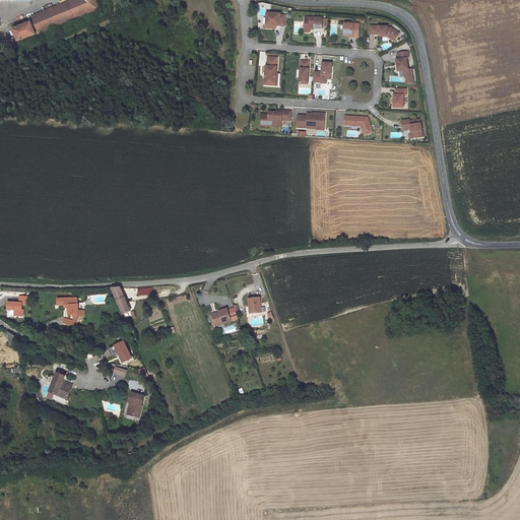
[(54,27),(98,9),(98,0),(78,0),(29,20),(30,22),(13,29),(20,47),(24,46),(22,41),(48,29),(54,27)]
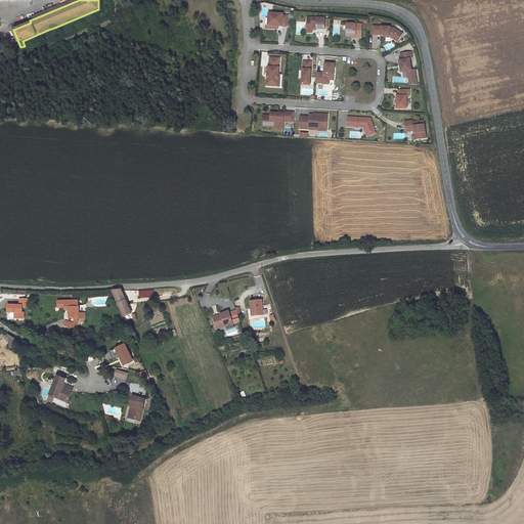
[(282,14),(269,13),(268,18),(268,26),(278,26),(288,27),(288,15),(282,15),(282,14)]
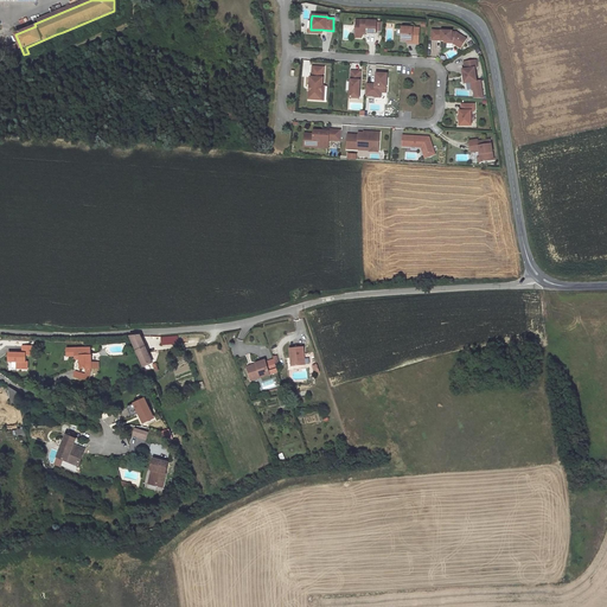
[(360,24),(356,24),(356,37),(362,38),(362,33),(376,33),(377,20),(362,20),(360,24)]
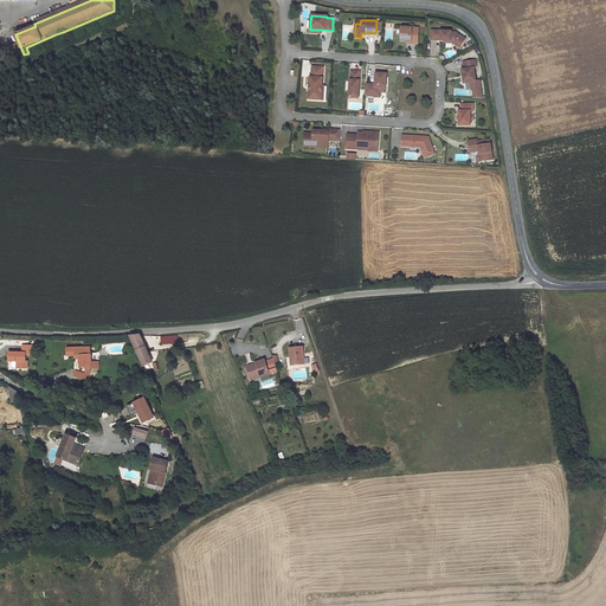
[(310,30),(310,21),(308,21),(308,32),(321,33),(322,30),(310,30)]
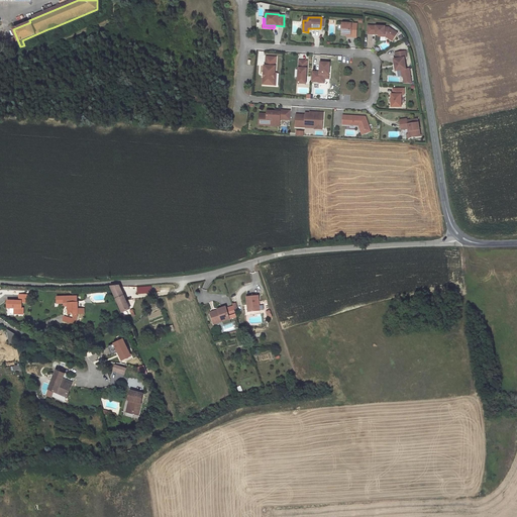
[(342,34),(347,34),(351,35),(350,37),(356,37),(357,24),(342,23),(342,34)]
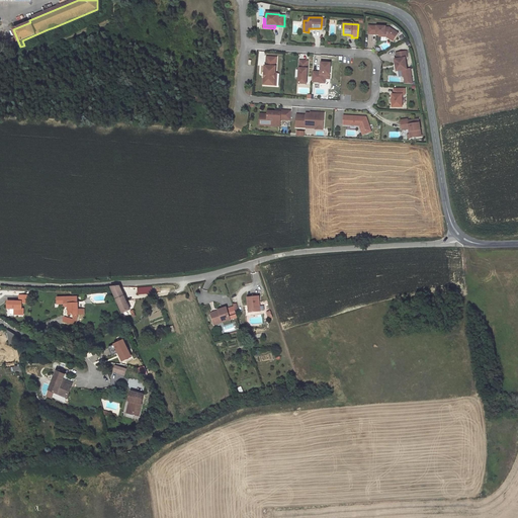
[(386,26),(369,25),(368,34),(378,34),(387,35),(395,39),(399,32),(390,27),(385,27),(386,26)]
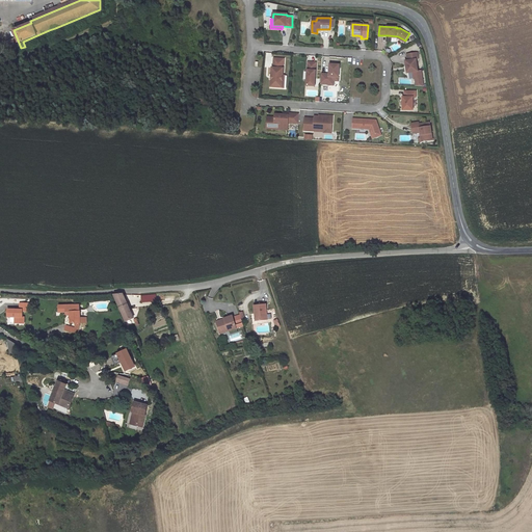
[(20,49),(16,38),(5,43),(9,53),(20,49)]
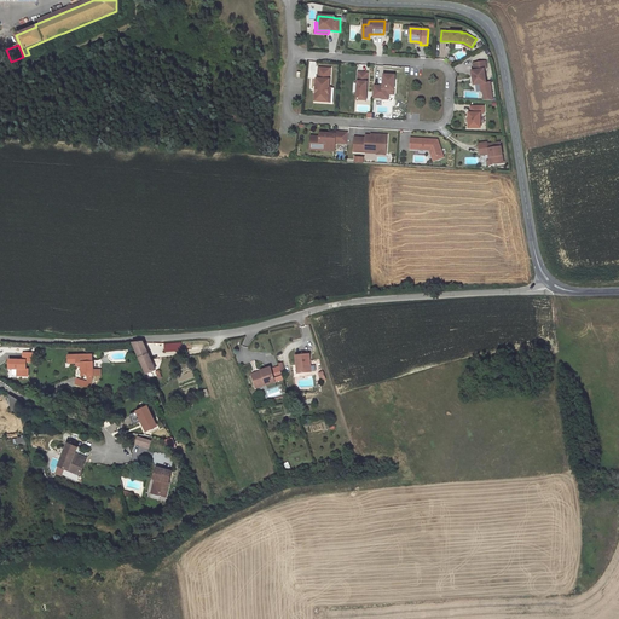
[(474,70),(472,71),(474,85),(480,84),(486,84),(486,82),(484,69),(486,69),(485,62),(473,63),(474,70)]
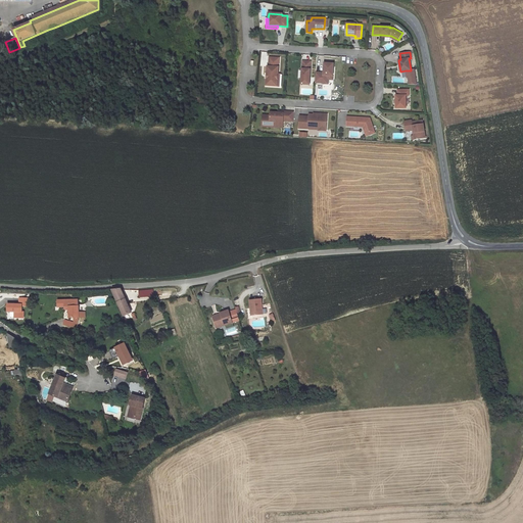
[(279,58),(270,57),(269,66),(268,66),(267,74),(267,79),(267,86),(277,86),(278,75),(279,58)]
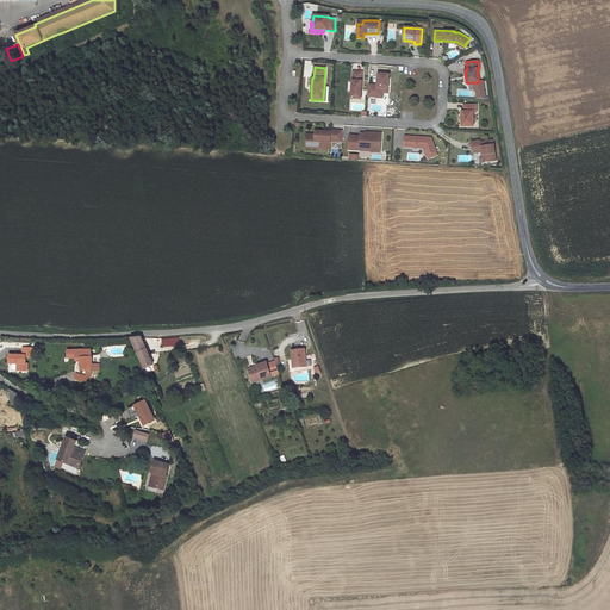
[(362,72),(353,72),(352,98),(361,99),(362,72)]
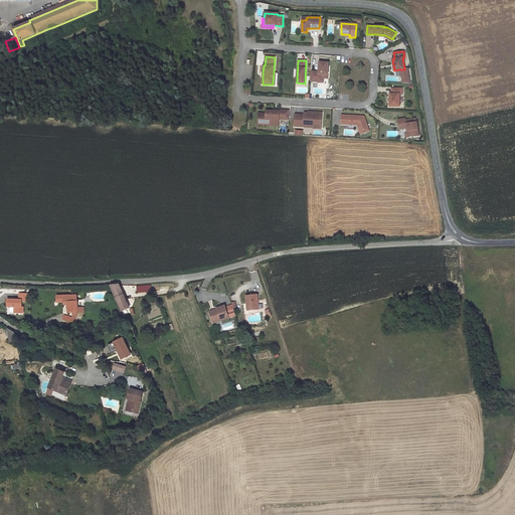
[(329,62),(319,62),(319,71),(311,71),(311,81),(319,81),(319,77),(328,78),(329,62)]
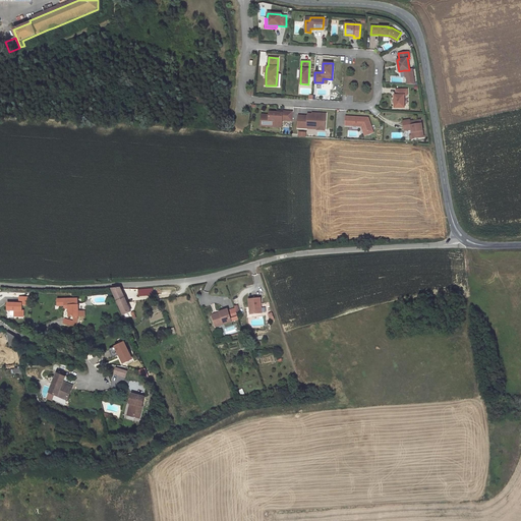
[(407,90),(396,90),(396,95),(395,95),(395,108),(404,108),(404,96),(407,96),(407,90)]
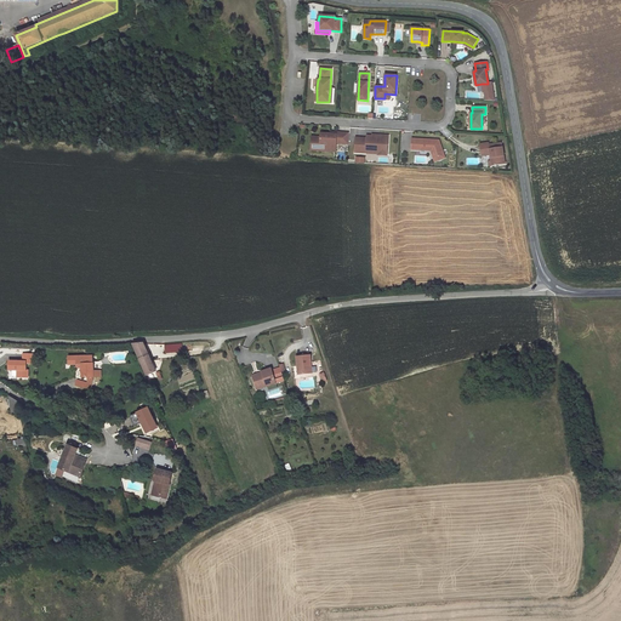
[(320,137),(312,136),(311,151),(320,151),(320,147),(336,148),(336,143),(349,144),(349,134),(337,132),(337,135),(330,134),(322,134),(320,137)]
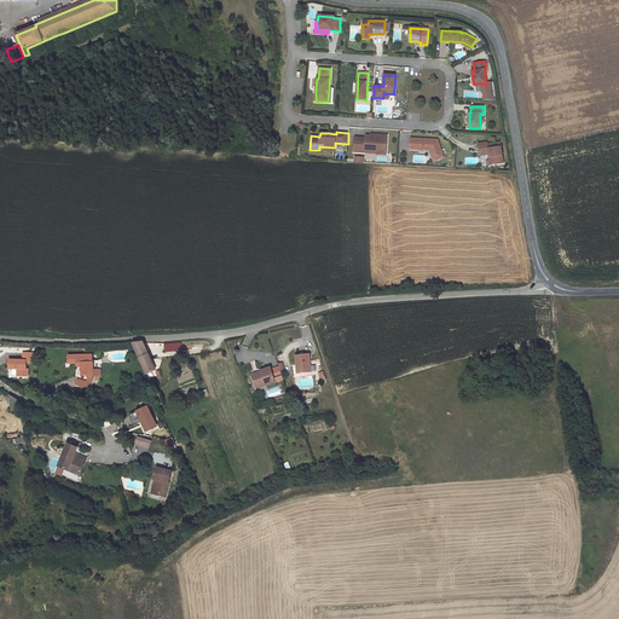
[(365,138),(354,137),(354,152),(365,152),(365,148),(375,149),(377,151),(377,154),(377,155),(386,155),(387,136),(379,134),(379,137),(371,137),(371,136),(366,136),(365,138)]
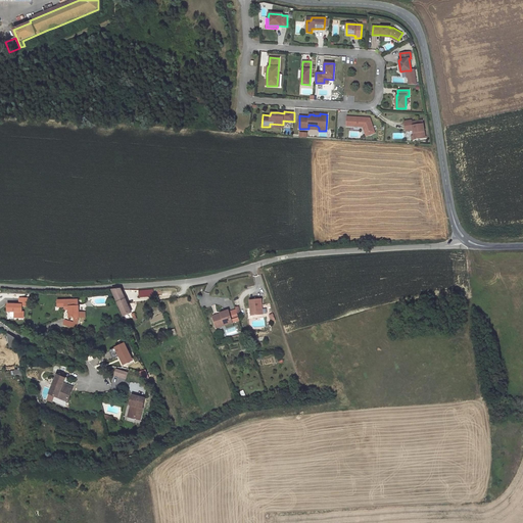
[(347,116),(346,126),(363,127),(367,136),(375,133),(370,119),(347,116)]
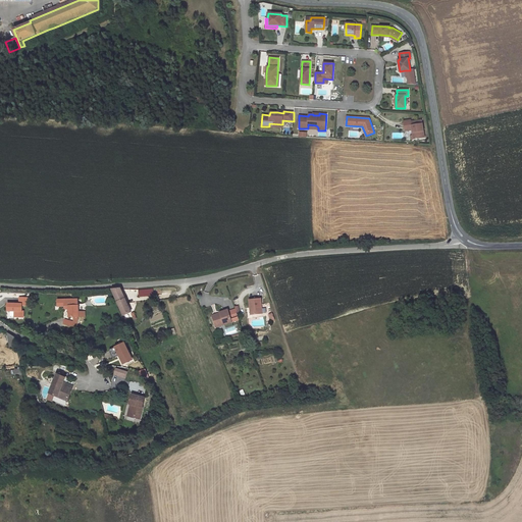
[(411,120),(404,121),(405,128),(412,127),(412,129),(413,135),(414,140),(425,138),(422,119),(411,121),(411,120)]
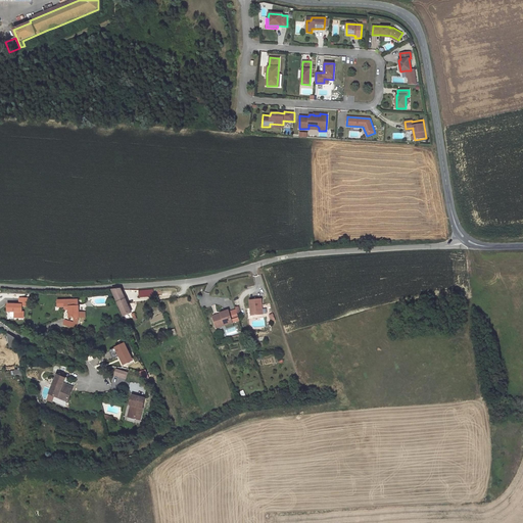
[(122,289),(112,290),(124,316),(131,313),(122,289)]
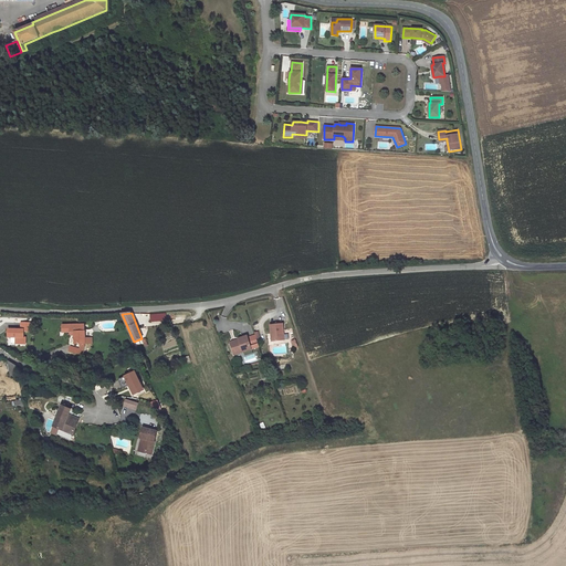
[(22,323),(22,328),(9,328),(9,336),(16,336),(16,344),(27,344),(27,332),(31,332),(32,323),(22,323)]
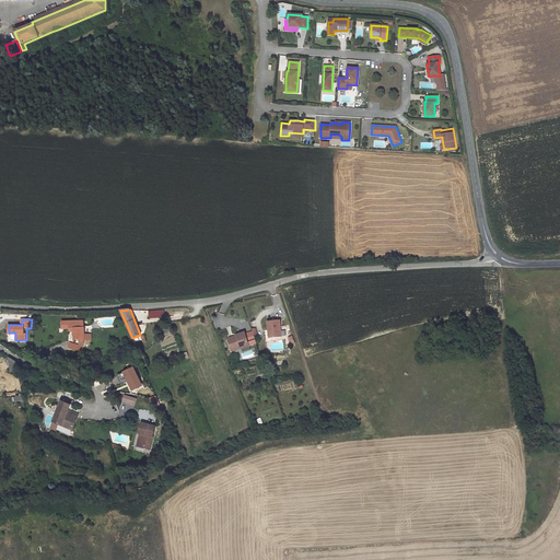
[(80,340),(80,345),(84,346),(84,342),(84,340),(91,340),(91,334),(84,335),(84,321),(61,322),(61,328),(69,328),(69,331),(74,331),(74,340),(80,340)]
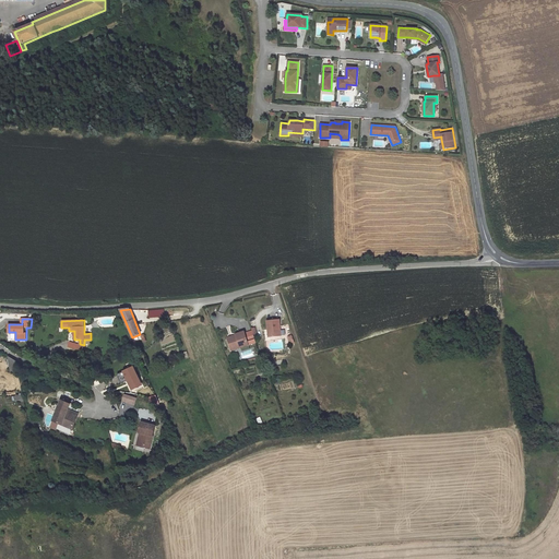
[(280,320),(266,321),(268,330),(270,330),(270,337),(281,336),(280,320)]
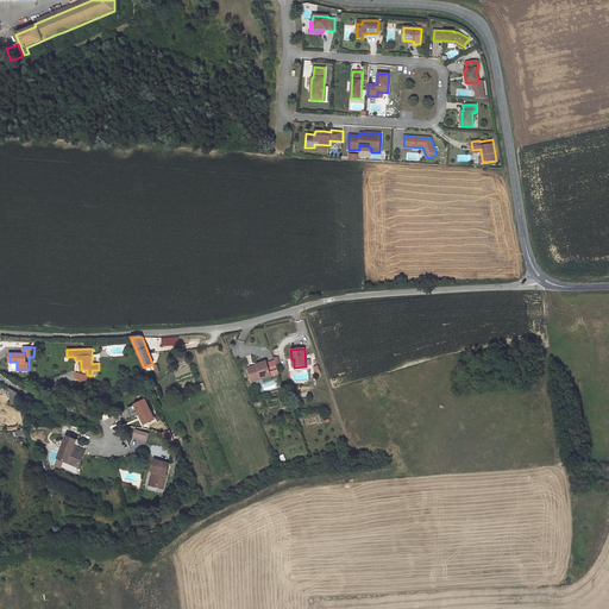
[(276,362),(275,358),(267,362),(271,376),(280,374),(276,364),(276,362)]
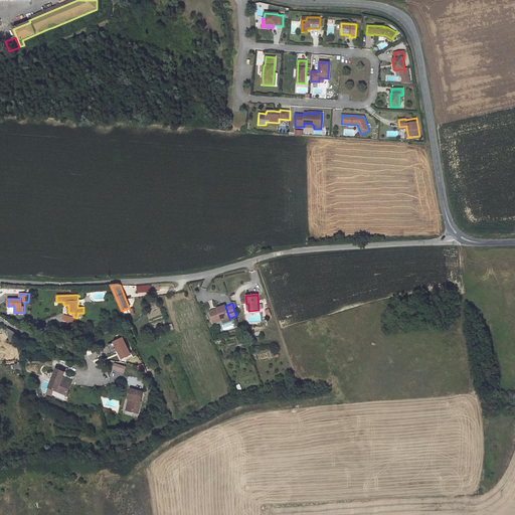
[(209,313),(213,323),(229,318),(225,306),(217,308),(217,309),(217,310),(209,313)]
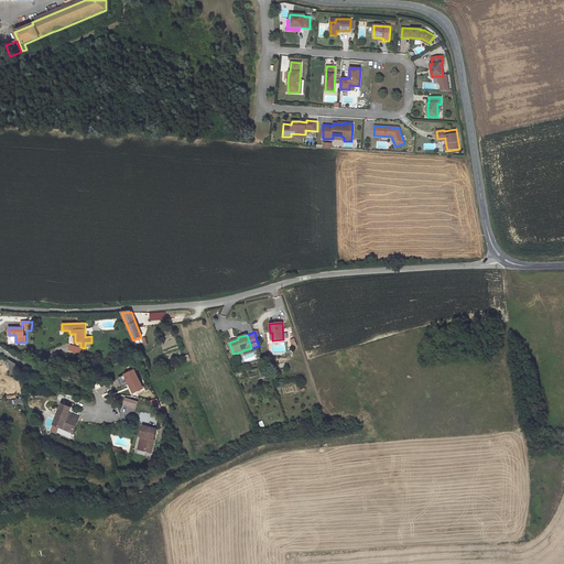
[(80,348),(69,345),(68,350),(83,354),(85,348),(80,347),(80,348)]
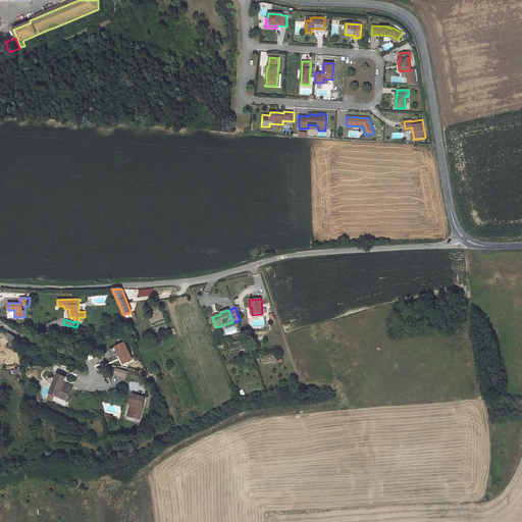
[(223,328),(226,336),(240,331),(238,324),(223,328)]
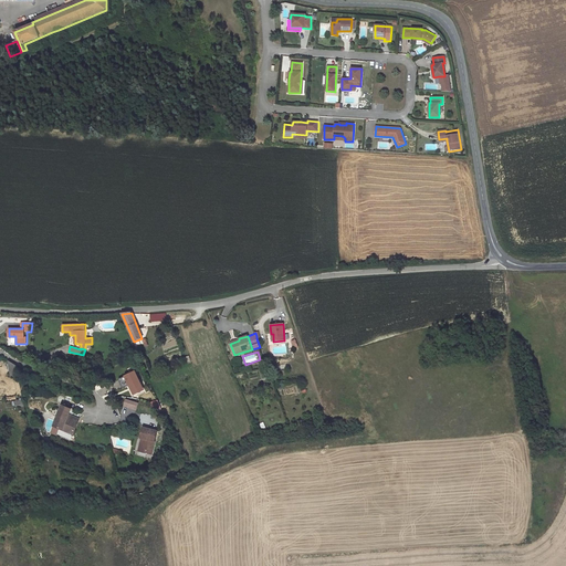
[(137,383),(139,381),(135,371),(118,379),(122,388),(128,385),(132,391),(140,388),(137,383)]
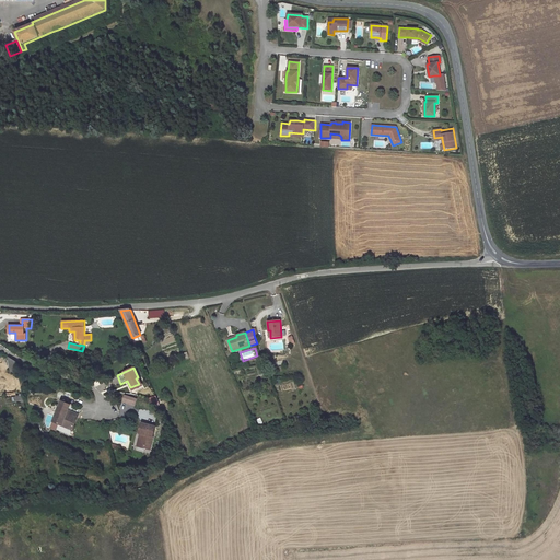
[(139,384),(130,387),(131,389),(141,385),(138,377),(136,378),(139,384)]
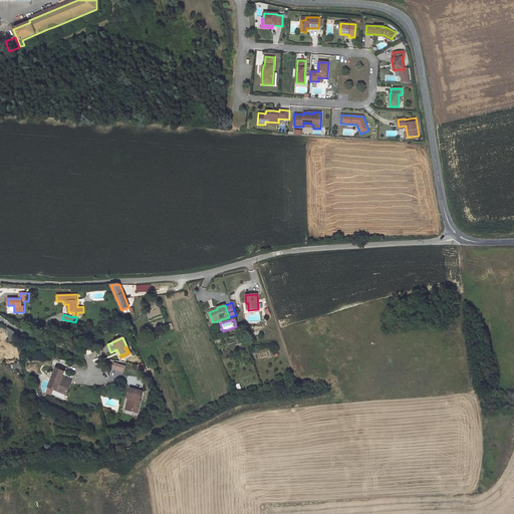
[(121,371),(123,365),(113,362),(112,368),(121,371)]
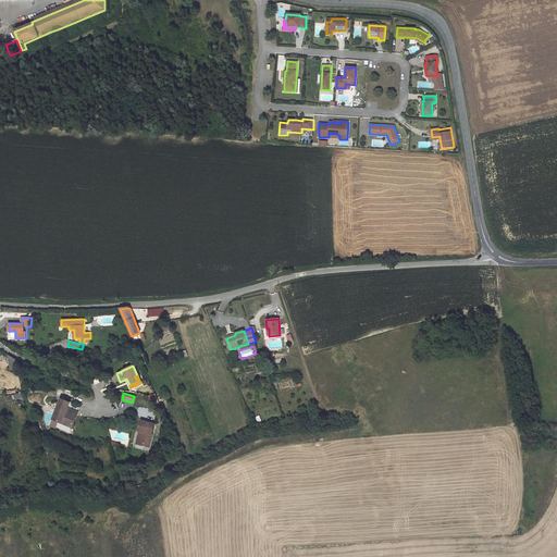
[(61,399),(53,419),(53,420),(58,421),(72,428),(77,416),(66,411),(67,408),(70,404),(61,399)]
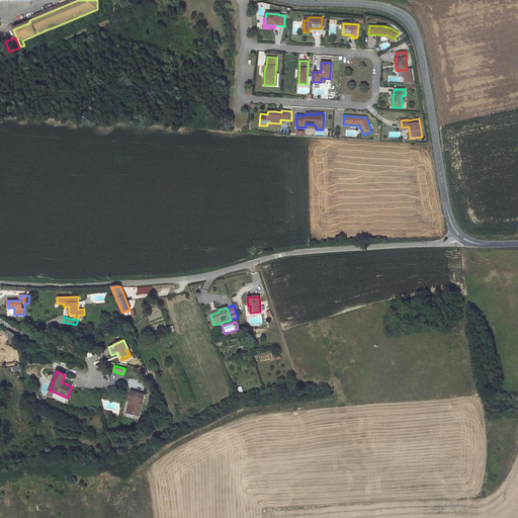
[(144,395),(132,392),(128,402),(131,402),(127,413),(135,415),(136,411),(139,412),(144,395)]
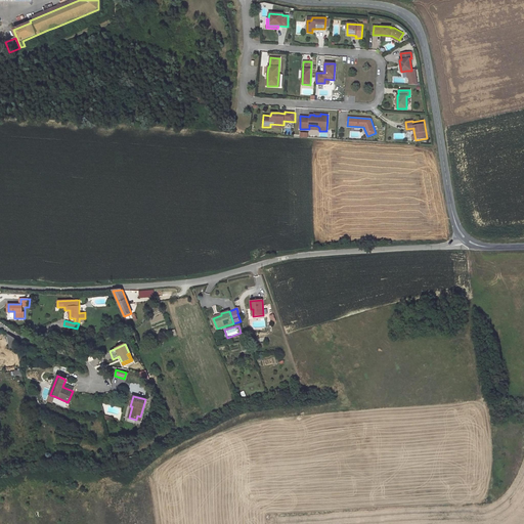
All buildings are outlined.
